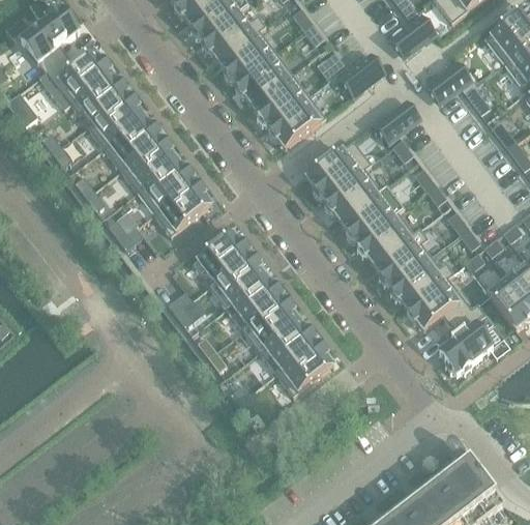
[(170,0),(173,4),(175,6),(174,6),(174,10),(173,10),(179,18),(183,18),(184,20),(210,0),(170,0)]
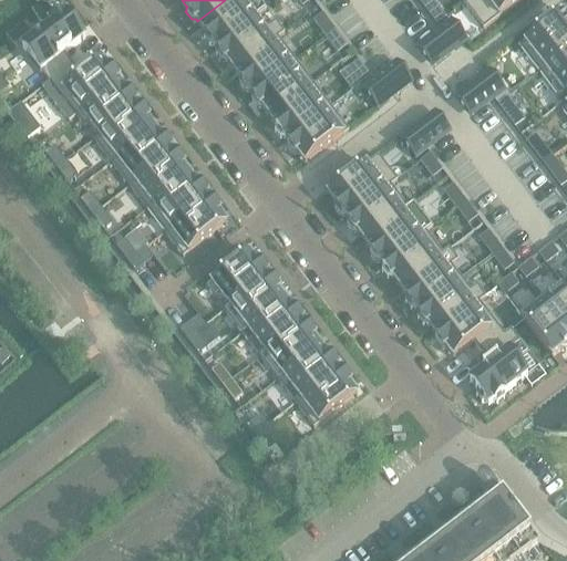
[(225,0),(197,21),(198,22),(203,28),(205,30),(204,30),(204,34),(203,34),(209,42),(214,42),(215,44),(259,11),(259,12),(266,7),(260,0),(225,0)]
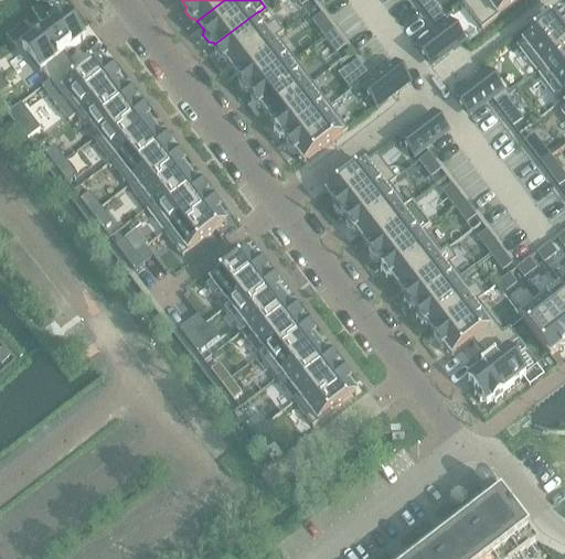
[(418,0),(435,21),(444,14),(433,0),(418,0)]
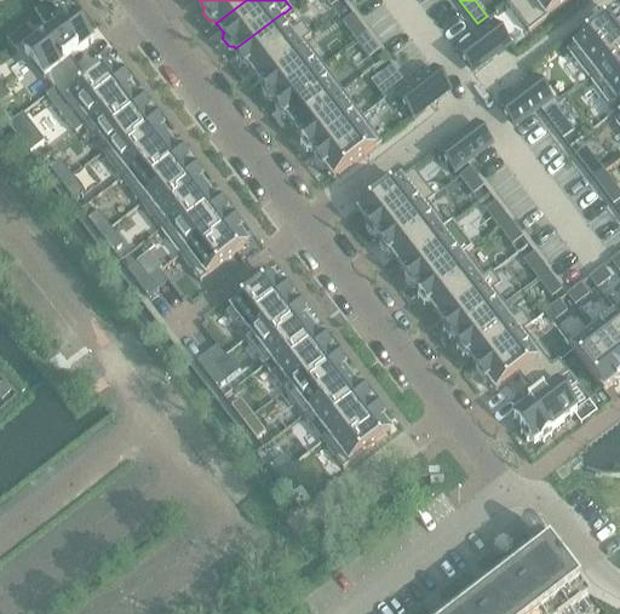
[(506,0),(528,29),(566,0),(506,0)]
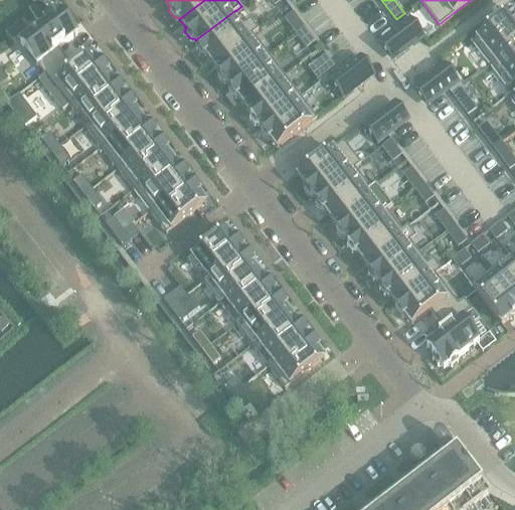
[(45,20),(20,39),(44,71),(47,70),(65,55),(58,46),(72,35),(75,33),(76,32),(75,30),(71,25),(69,23),(70,22),(70,19),(71,18),(65,11),(65,12),(61,11),(59,9),(56,11),(52,11),(52,10),(45,15),(45,16),(45,19),(45,20)]
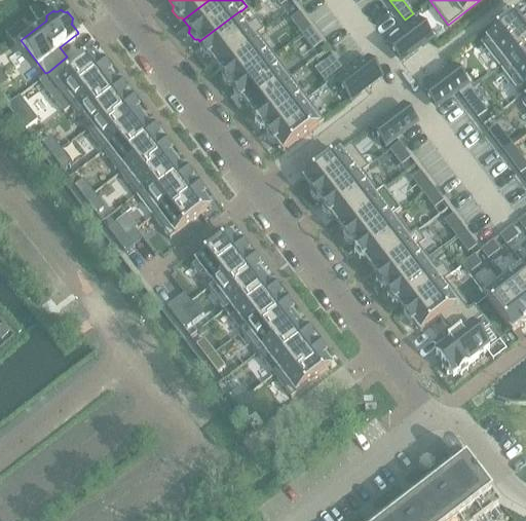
[(299,9),(291,16),(302,32),(310,25),(299,9)]
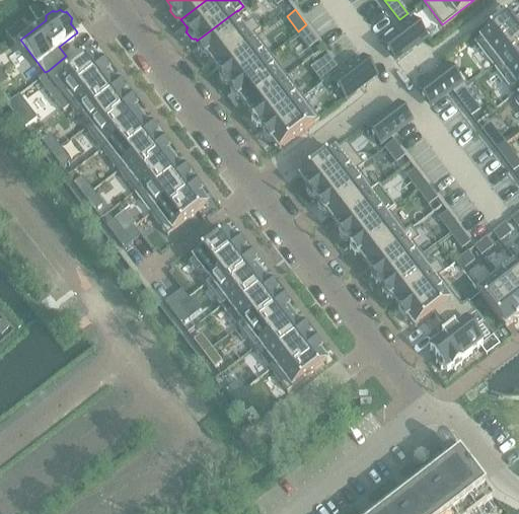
[(511,13),(475,41),(494,64),(518,44),(518,14),(517,12),(515,10),(514,11),(511,13)]
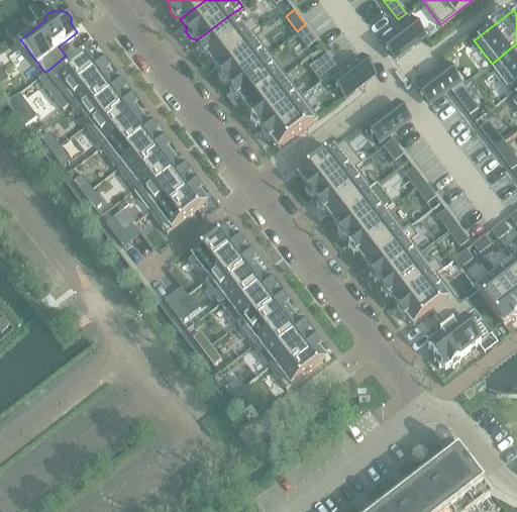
[(232,13),(196,40),(197,41),(197,42),(197,45),(196,46),(202,54),(202,53),(206,54),(208,56),(212,61),(212,62),(252,31),(252,32),(259,27),(259,26),(251,17),(244,21),(241,24),(232,13)]
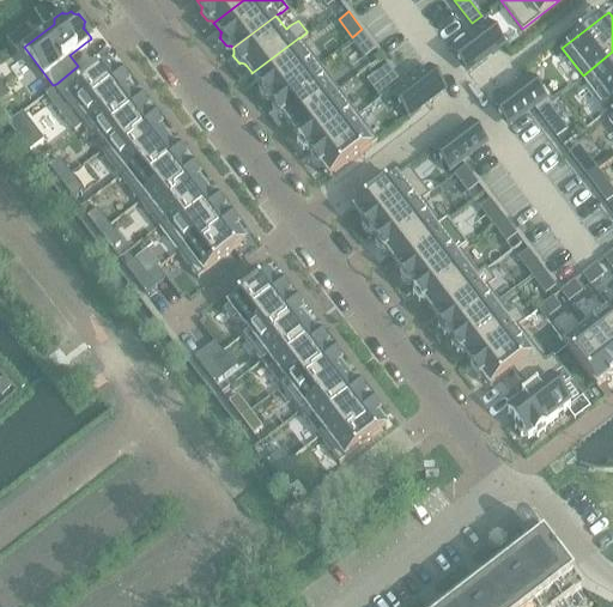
[(450,48),(449,48),(467,71),(467,70),(492,50),(503,42),(505,41),(489,19),(475,29),(469,32),(450,48)]
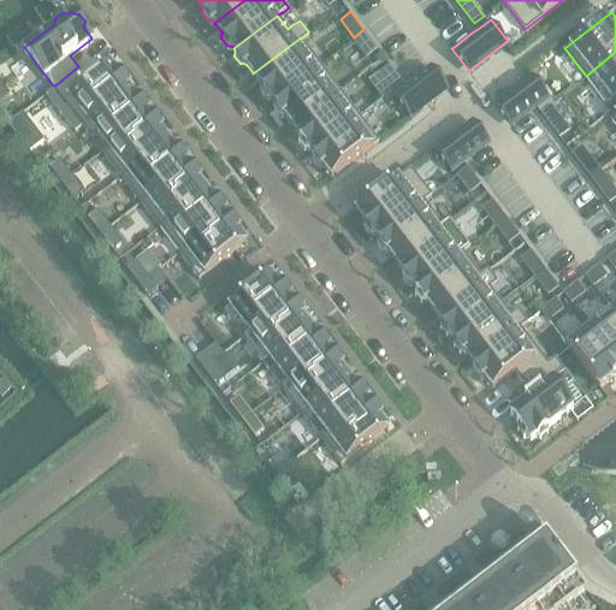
[(363,29),(354,37),(367,54),(377,47),(363,29)]
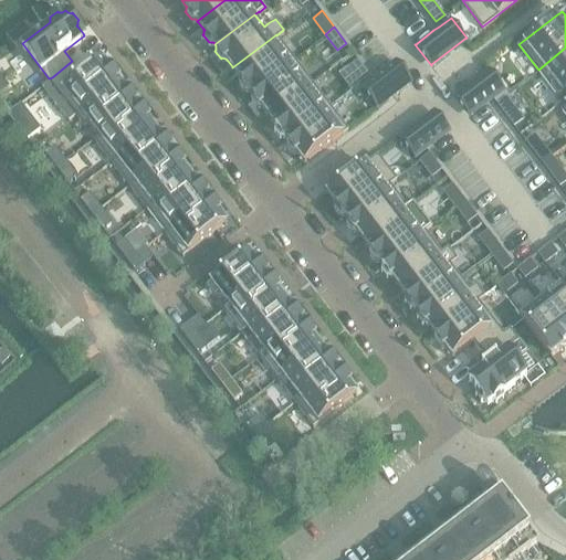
[(276,34),(232,67),(233,69),(238,74),(240,76),(239,76),(239,81),(238,81),(244,88),(249,90),(249,88),(250,91),(294,57),(276,35),(276,34)]
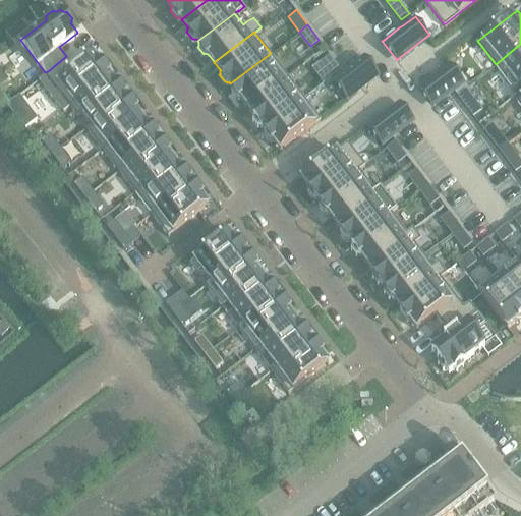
[(520,44),(496,64),(513,88),(520,80),(520,44)]
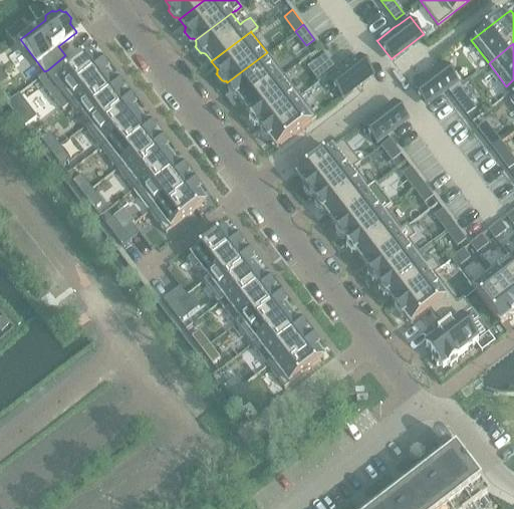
[(44,71),(38,76),(62,108),(68,103),(70,102),(108,73),(106,71),(107,71),(107,67),(108,67),(102,60),(98,60),(96,58),(92,53),(91,51),(89,52),(87,54),(73,65),(65,55),(47,70),(44,71)]
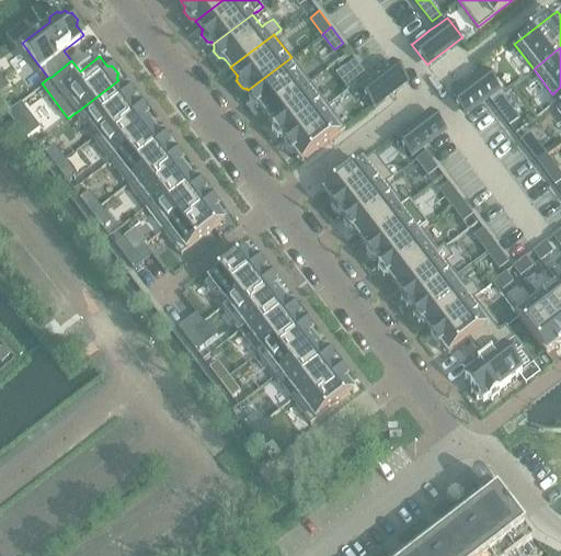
[(354,56),(344,64),(357,80),(366,72),(354,56)]
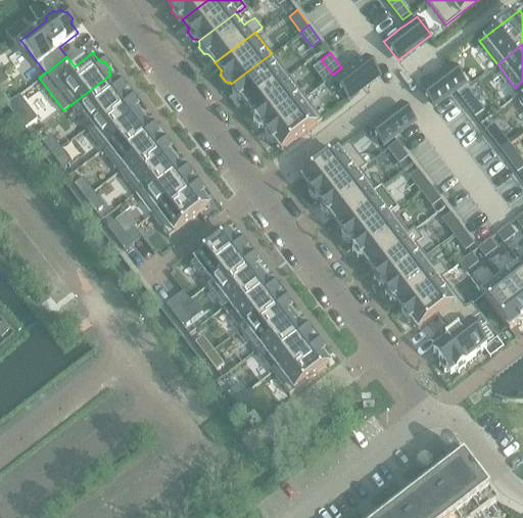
[(272,53),(231,84),(233,85),(232,86),(232,89),(231,90),(237,97),(237,96),(241,97),(243,99),(247,104),(247,105),(288,75),(272,53)]
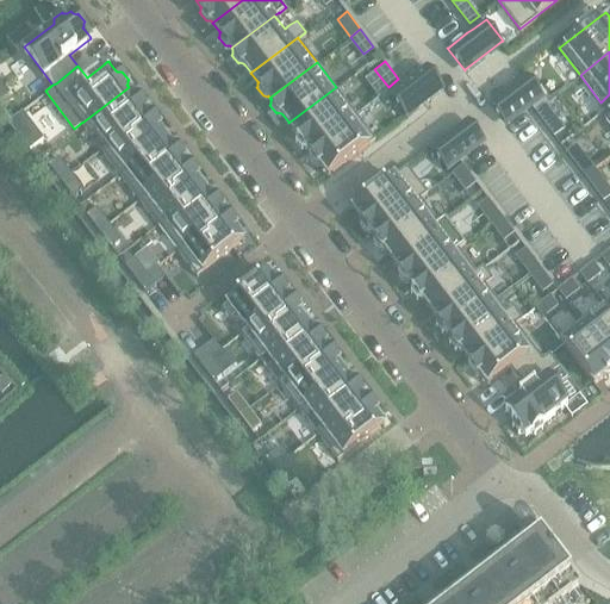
[(402,83),(388,93),(405,114),(418,105),(424,100),(443,86),(427,63),(425,64),(408,79),(402,83)]
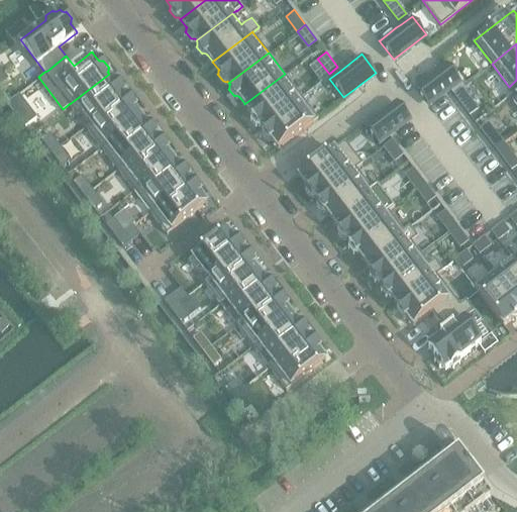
[(415,86),(414,86),(428,105),(429,104),(444,92),(449,88),(460,80),(446,62),(444,63),(436,70),(415,86)]
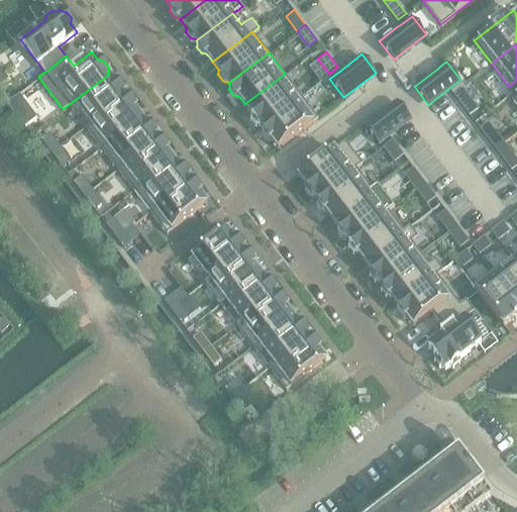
[(71,103),(69,104),(77,113),(81,110),(89,121),(90,121),(125,95),(124,93),(124,89),(125,89),(119,82),(115,82),(113,80),(109,75),(109,74),(71,103)]
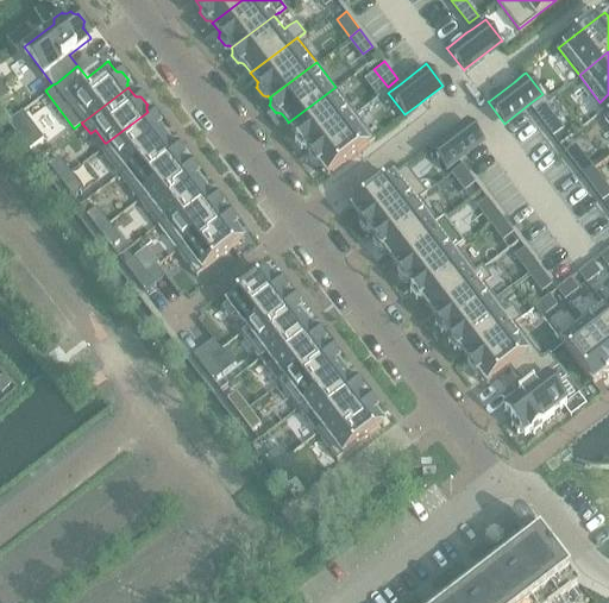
[(336,87),(288,123),(289,124),(294,130),(296,132),(295,132),(295,137),(301,145),(306,146),(306,145),(307,148),(355,112),(336,87)]
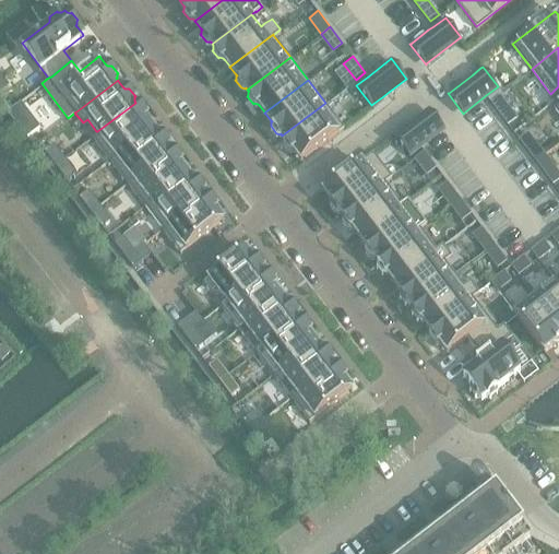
[(499,93),(490,99),(508,122),(516,116),(499,93)]
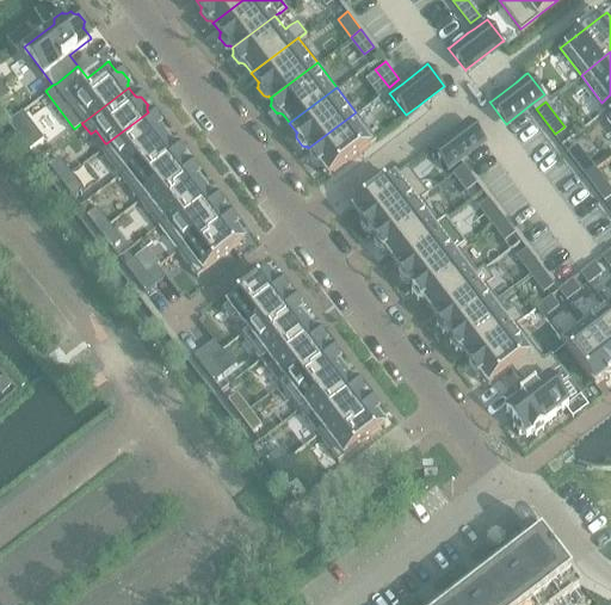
[(22,109),(7,121),(29,147),(43,136),(22,109)]
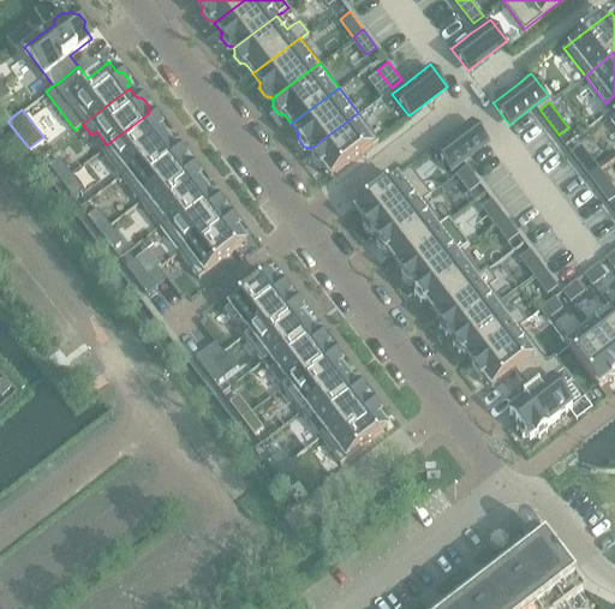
[(106,144),(101,148),(120,174),(163,142),(166,139),(168,138),(167,137),(162,131),(161,127),(161,123),(162,123),(155,114),(155,115),(150,114),(149,113),(107,144),(106,144)]
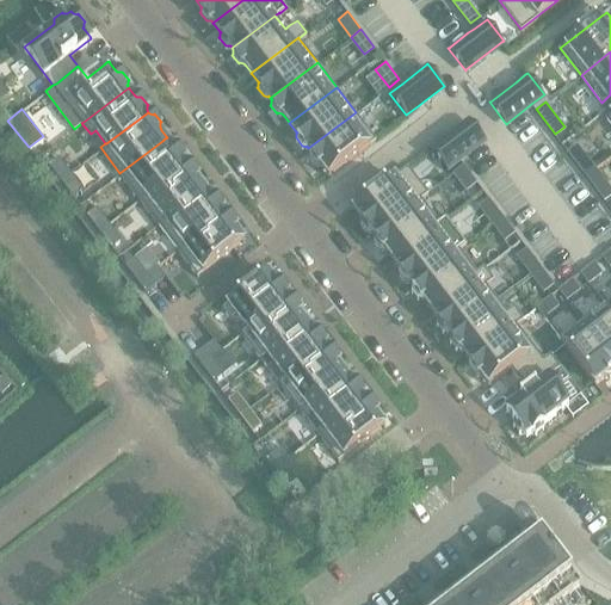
[(356,112),(308,148),(310,149),(309,150),(309,154),(308,155),(315,164),(315,162),(320,164),(322,166),(328,174),(333,171),(375,139),(356,112)]
